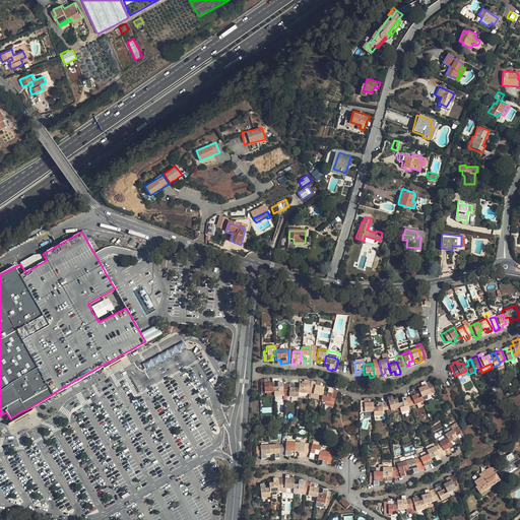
[(266,393),(273,393),(273,388),(272,383),(268,384),(268,379),(260,380),(260,393),(266,393)]
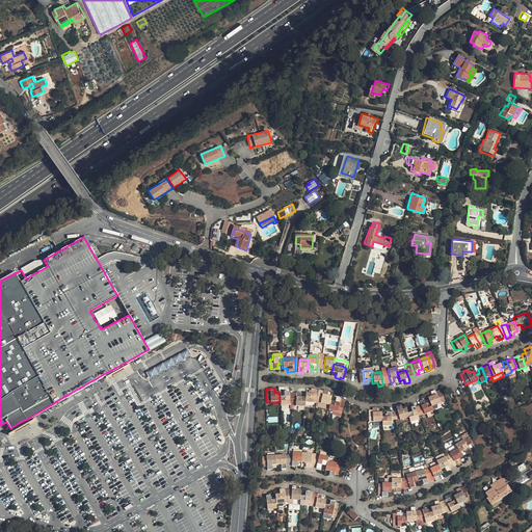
[(306,393),(304,398),(303,402),(313,403),(314,390),(311,389),(310,394),(306,393)]
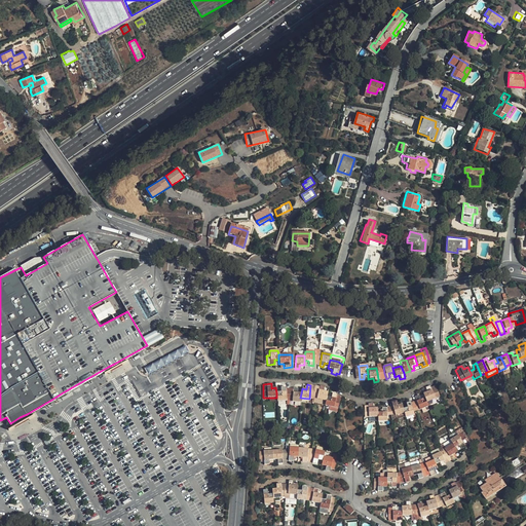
[(309,399),(312,399),(316,400),(320,386),(314,385),(310,385),(309,399)]
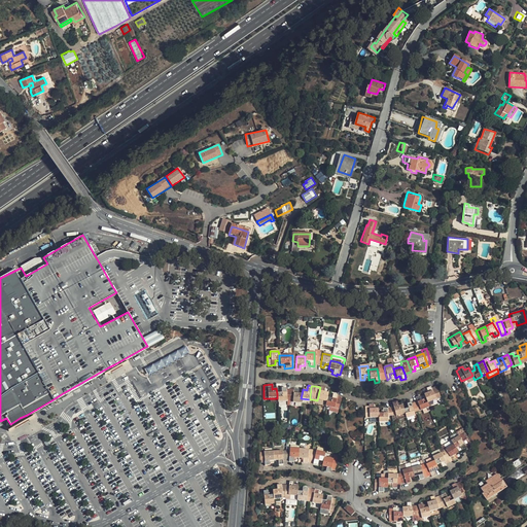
[(317,400),(325,402),(326,397),(327,393),(323,392),(323,387),(320,387),(317,400)]
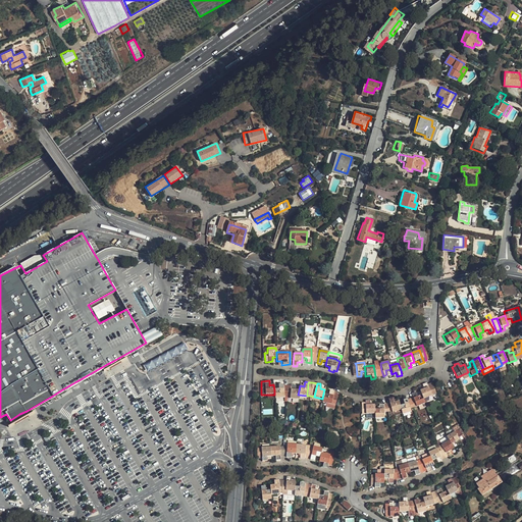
[(420,395),(422,399),(428,397),(434,394),(428,383),(425,383),(421,384),(423,388),(419,390),(420,395)]
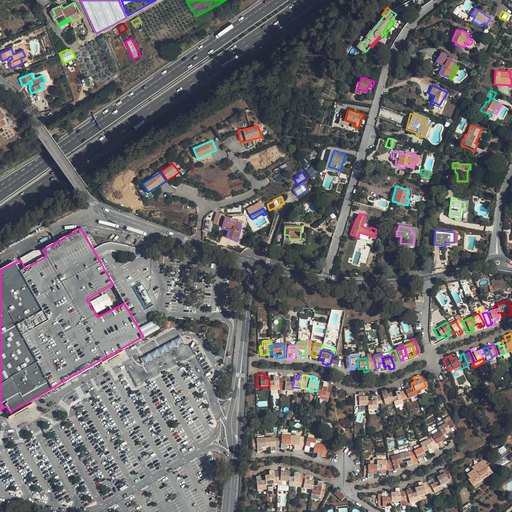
[(273,382),(269,382),(269,387),(269,390),(278,390),(277,377),(273,377),(273,382)]
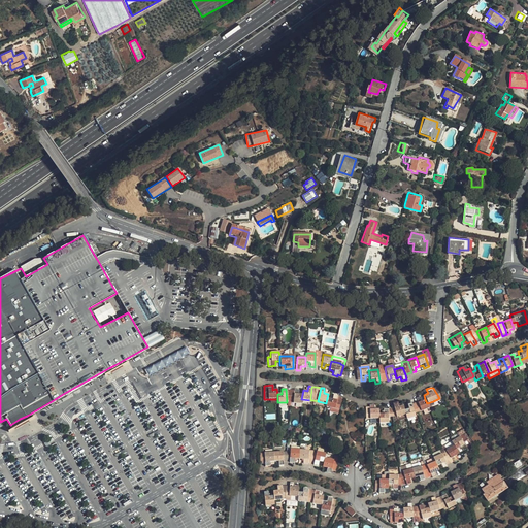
[(292,403),(301,404),(301,399),(302,395),(298,394),(298,390),(294,390),(292,402),(292,403)]
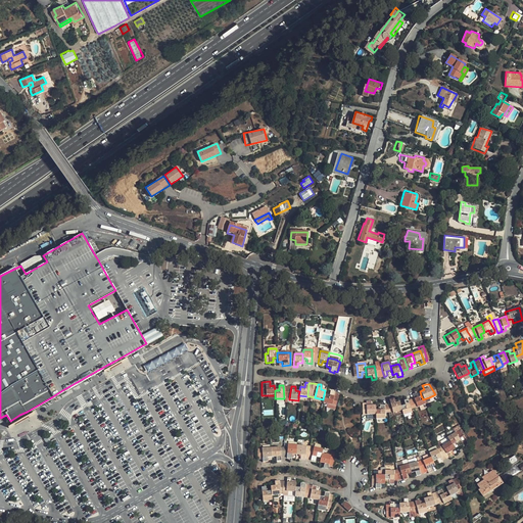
[(329,396),(324,394),(323,399),(322,403),(330,405),(330,408),(334,409),(334,406),(336,395),(333,394),(333,392),(330,391),(329,396)]
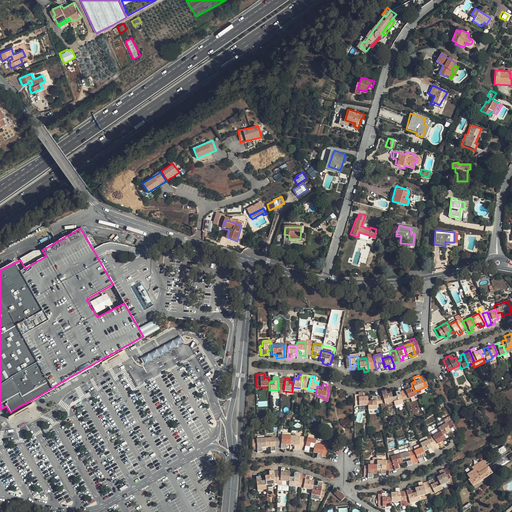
[(402,387),(404,391),(408,399),(416,396),(416,394),(414,391),(412,387),(408,389),(407,385),(402,387)]
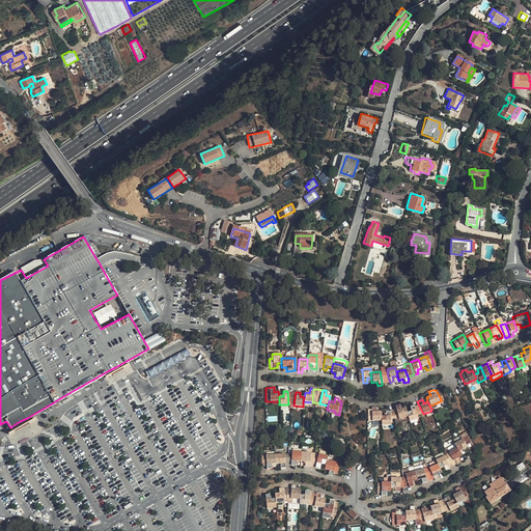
[(394,406),(395,411),(396,419),(407,417),(406,413),(403,409),(399,410),(398,406),(394,406)]
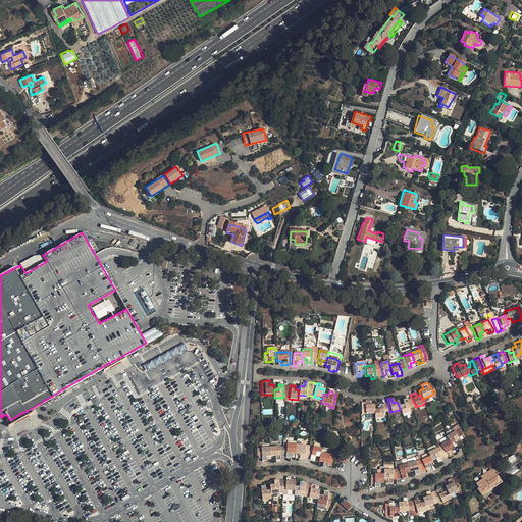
[(403,405),(399,406),(400,410),(401,414),(410,412),(410,409),(407,401),(406,399),(402,401),(403,405)]
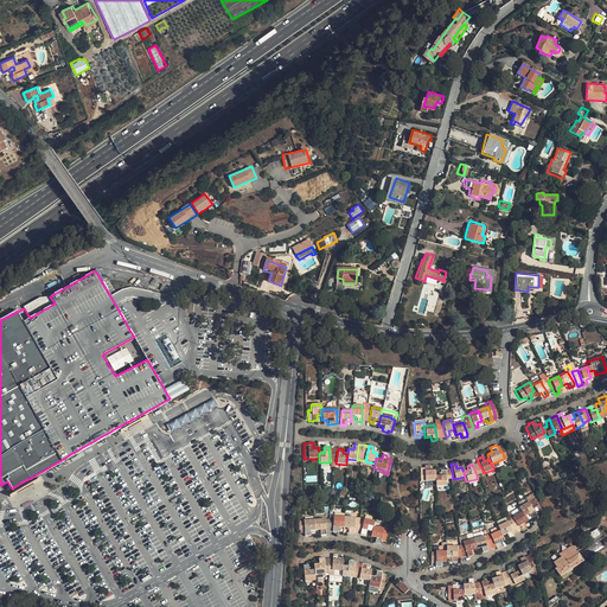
[(475,465),(473,466),(477,475),(479,474),(484,473),(479,464),(475,465)]
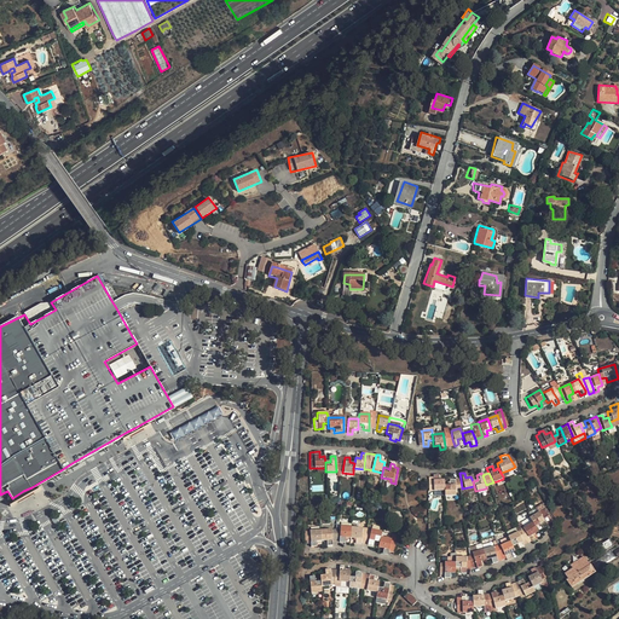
[(428,478),(428,492),(435,492),(443,491),(443,486),(443,481),(438,481),(437,475),(432,476),(432,478),(428,478)]
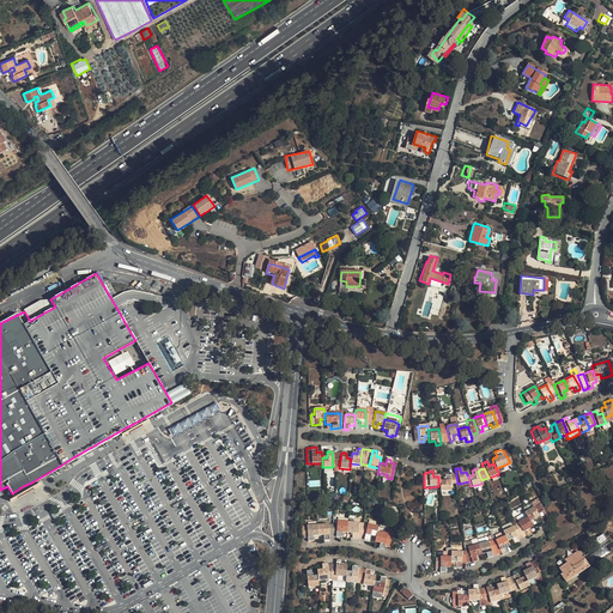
[(444,481),(438,481),(438,486),(438,491),(450,491),(450,485),(449,475),(444,475),(444,481)]
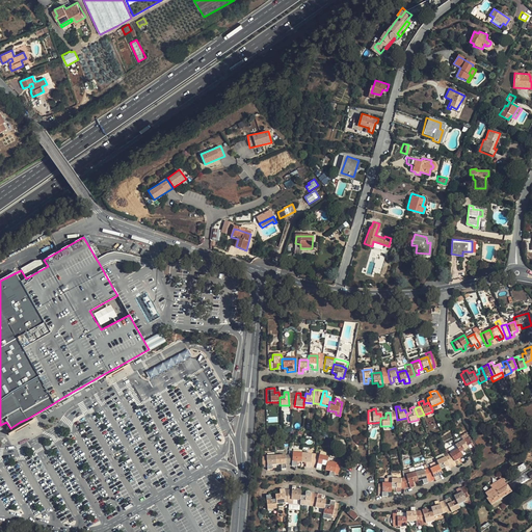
[(474,450),(467,437),(461,441),(470,452),(474,450)]
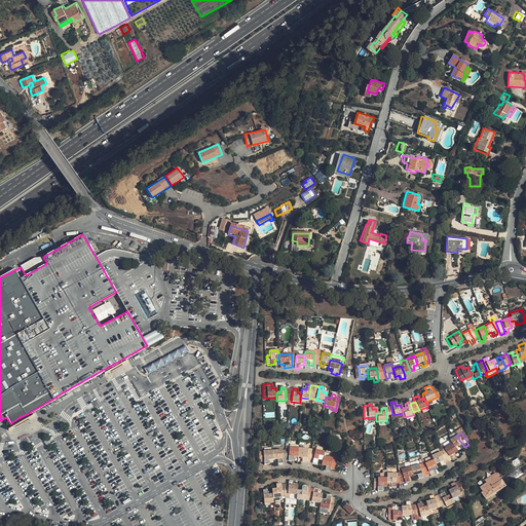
[(456,436),(449,440),(451,445),(453,448),(457,446),(460,449),(464,447),(456,436)]
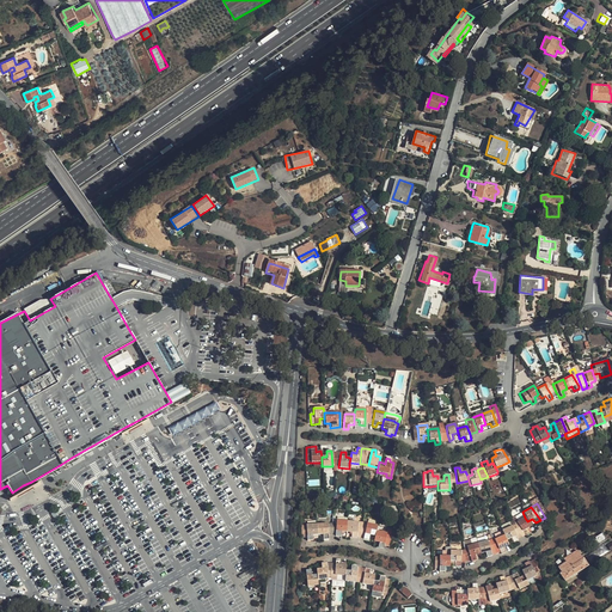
[(525,518),(516,522),(524,536),(530,533),(526,528),(531,526),(527,521),(525,518)]
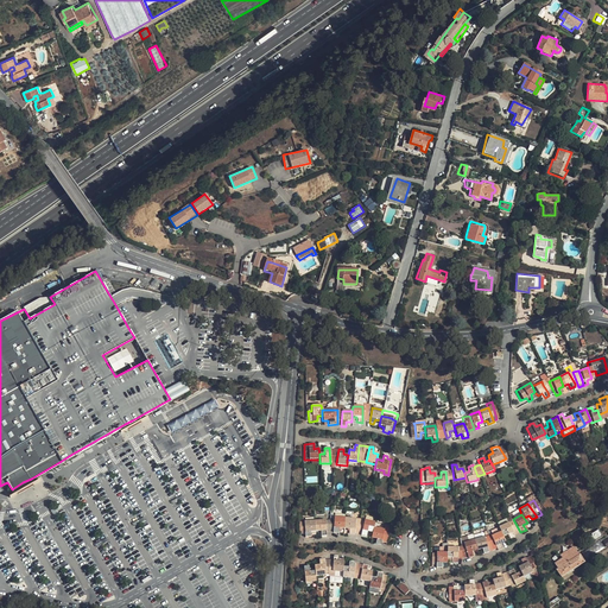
[(333,518),(333,533),(339,533),(339,529),(343,529),(344,518),(333,518)]
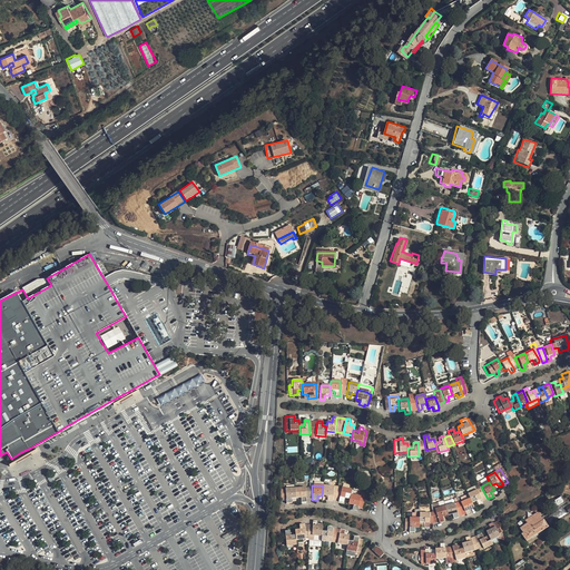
[(335,487),(323,485),(322,495),(327,497),(326,501),(335,501),(335,487)]
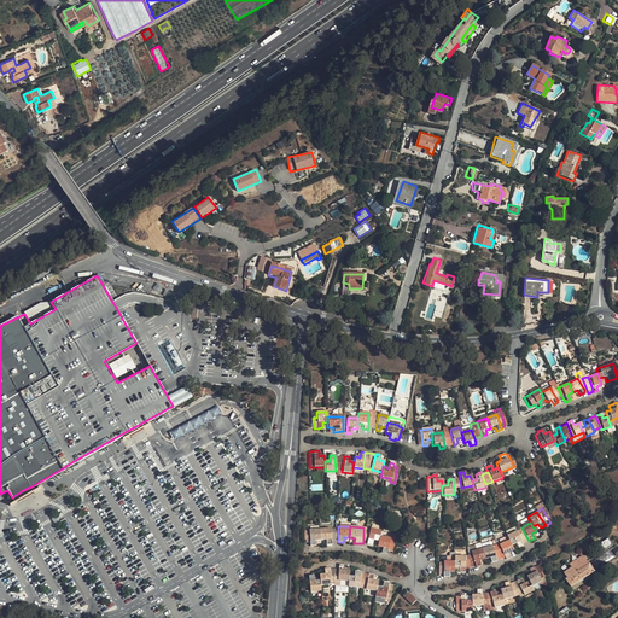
[(518,526),(513,529),(516,532),(522,547),(525,543),(519,529),(518,526)]
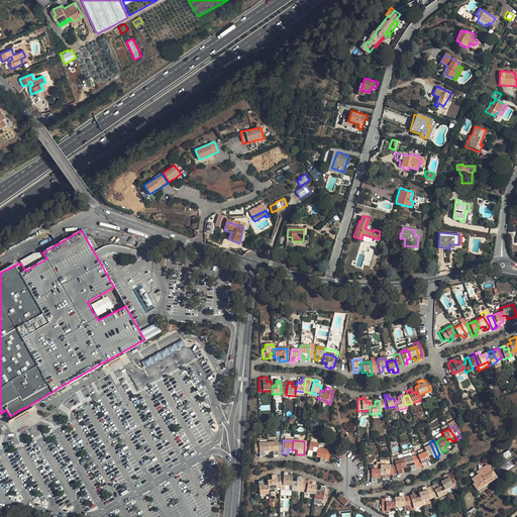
[(436,441),(434,442),(439,454),(442,452),(436,441)]
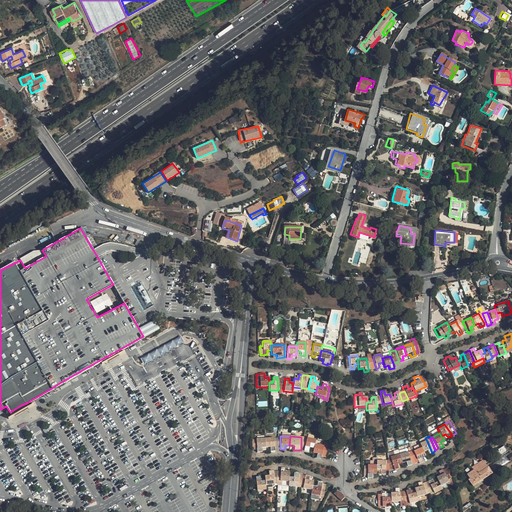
[(273,438),(264,439),(265,448),(269,447),(270,451),(275,451),(274,449),(273,438)]
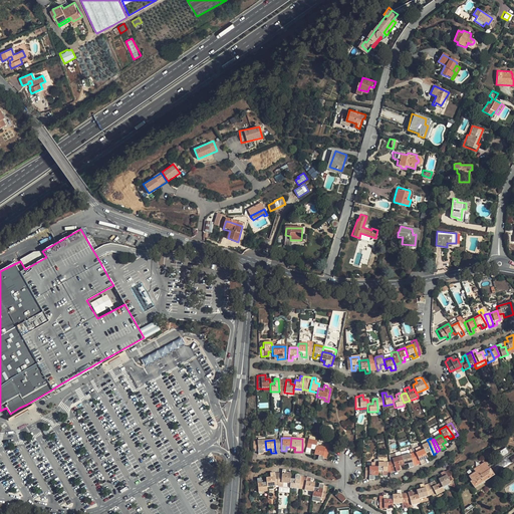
[(316,442),(307,440),(305,453),(309,454),(310,449),(314,450),(315,446),(316,442)]
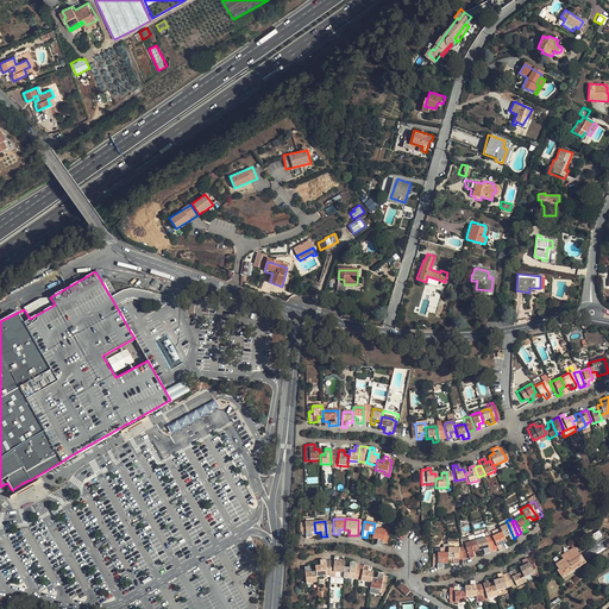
[(305,522),(306,539),(311,538),(309,533),(315,533),(314,522),(305,522)]
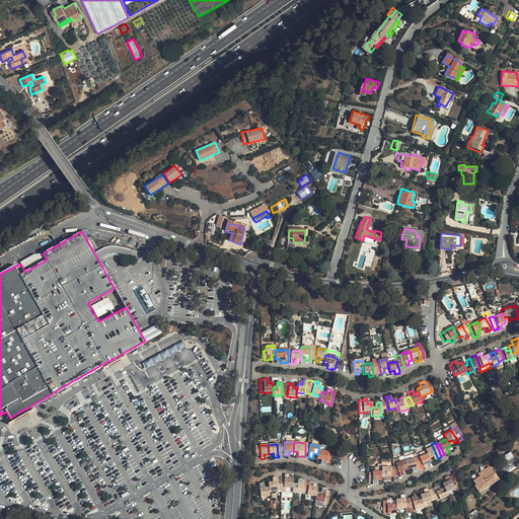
[(433,447),(425,450),(427,455),(429,459),(433,457),(434,460),(438,459),(433,447)]
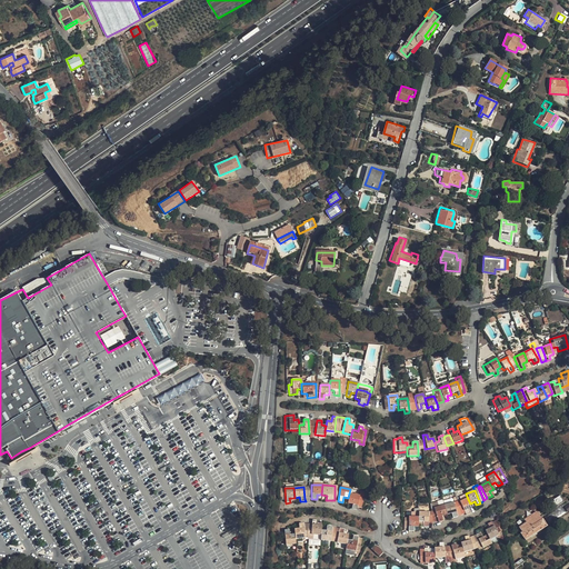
[(358,496),(349,493),(348,498),(347,503),(352,505),(351,509),(356,510),(356,508),(360,509),(363,497),(362,497),(358,496)]
